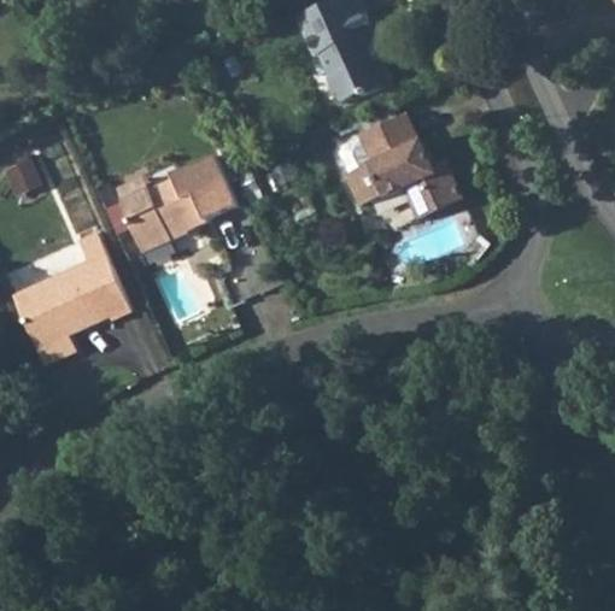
[(321,0),(293,13),(311,53),(317,50),(327,72),(324,74),(335,99),(361,88),(362,92),(387,81),(373,48),(367,50),(358,29),(368,24),(356,0),(321,0)]
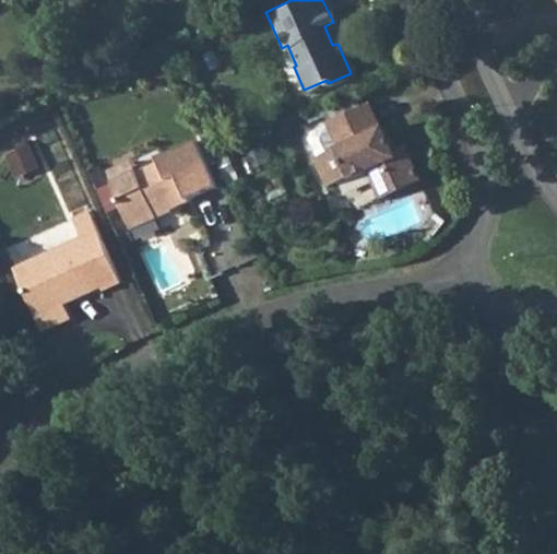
[(313,155),(311,155),(324,185),(363,167),(376,198),(415,180),(400,145),(390,150),(379,126),(375,127),(363,102),(322,120),(324,125),(333,145),(313,155)]
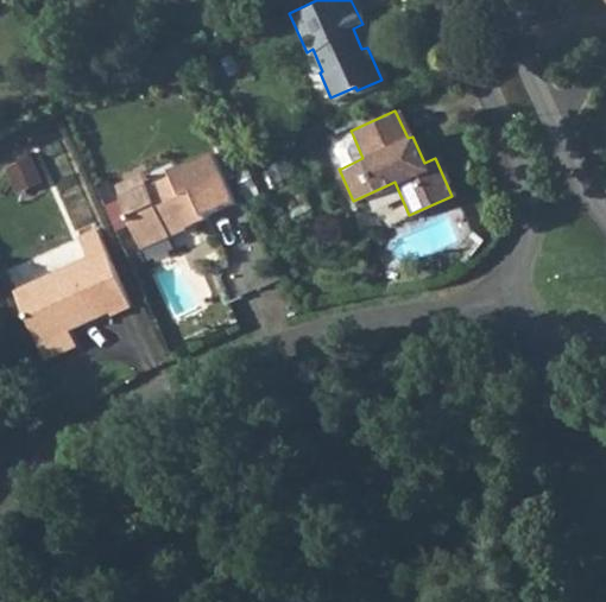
[(341,169),(363,158),(353,135),(335,144),(333,150),(341,169)]
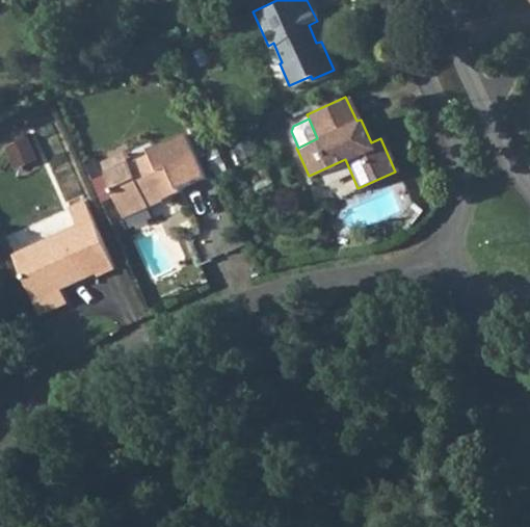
[(17,161),(41,154),(33,131),(9,139),(17,161)]
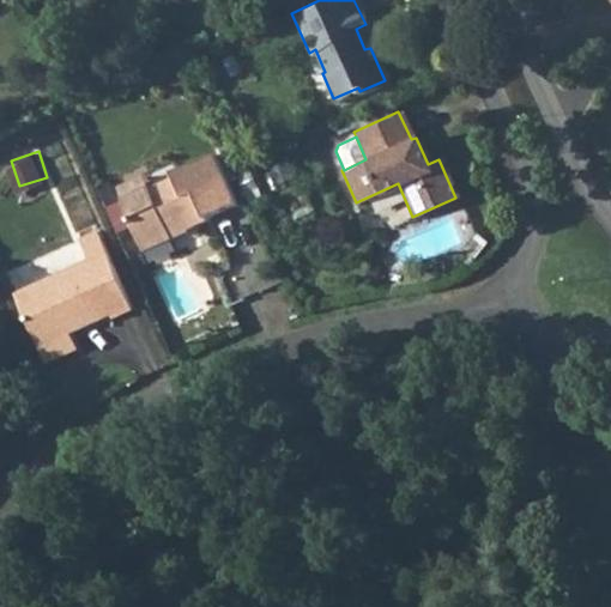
[(145,186),(119,198),(127,217),(126,222),(140,250),(167,238),(165,234),(182,226),(185,229),(205,219),(204,217),(233,204),(211,155),(168,173),(170,177),(145,188),(145,186)]
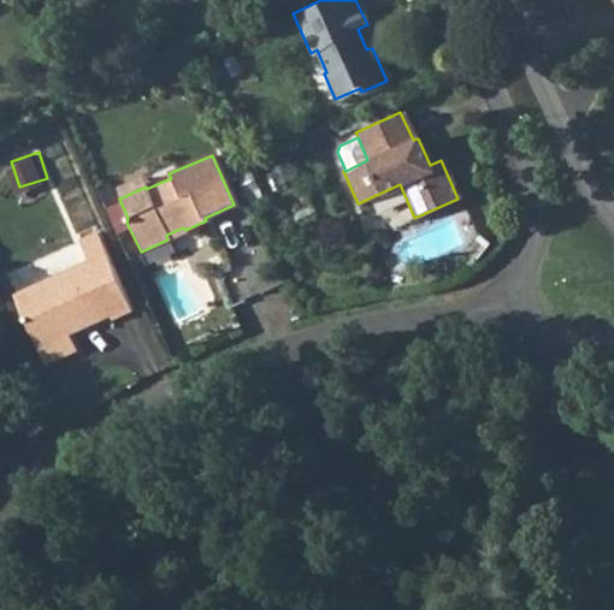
[(86,262),(12,296),(33,344),(41,365),(71,351),(65,337),(75,332),(108,318),(110,320),(130,311),(95,235),(76,243),(86,262)]
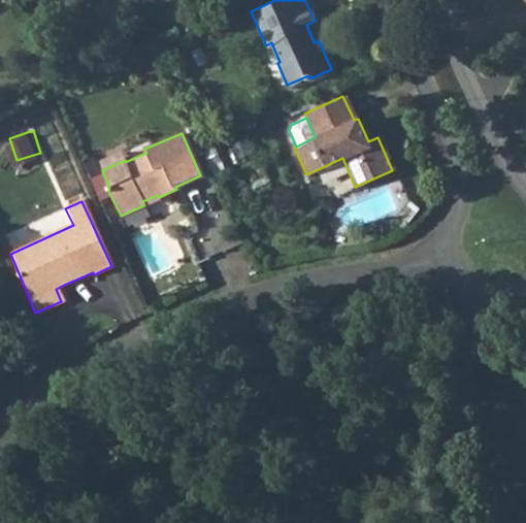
[(525,373),(525,374),(514,398),(525,404),(525,373)]
